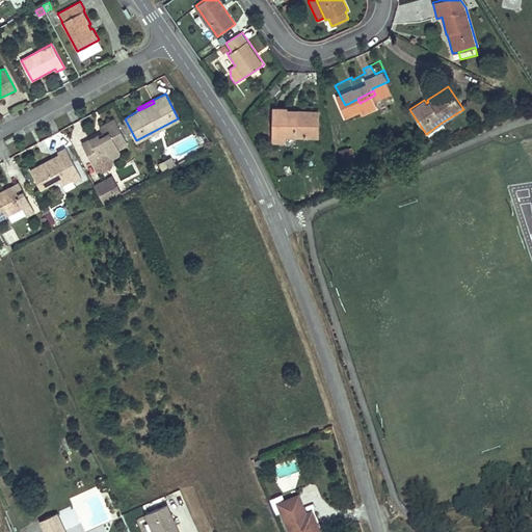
[(272,106),(272,135),(286,136),(319,137),(319,109),(287,108),(287,106),(272,106)]
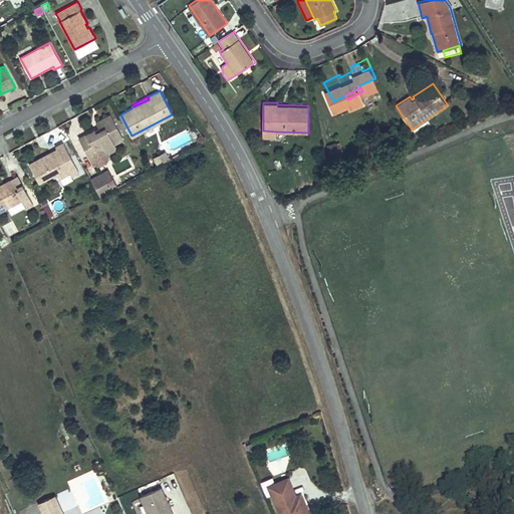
[(85,133),(78,138),(92,164),(98,166),(108,161),(110,153),(114,150),(117,149),(115,145),(113,141),(122,137),(110,113),(96,120),(100,127),(101,130),(96,133),(95,130),(94,127),(85,133)]
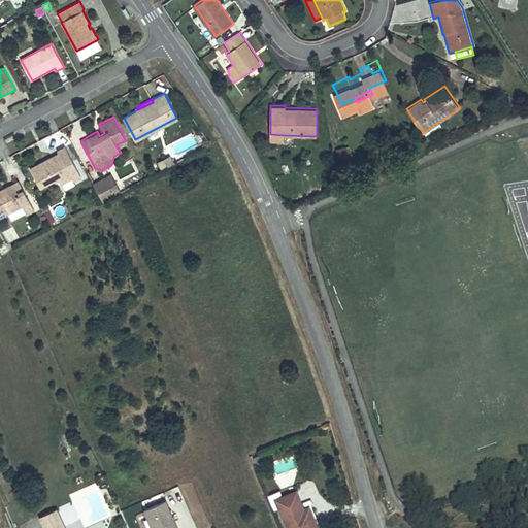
[(438,122),(423,133),(426,138),(442,127),(438,122)]
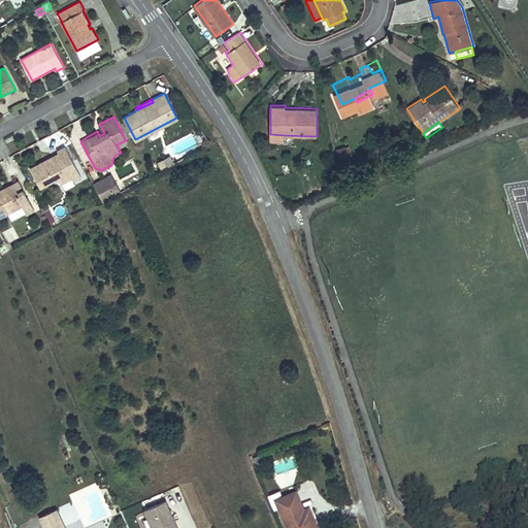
[(348,144),(334,150),(338,162),(352,157),(348,144)]
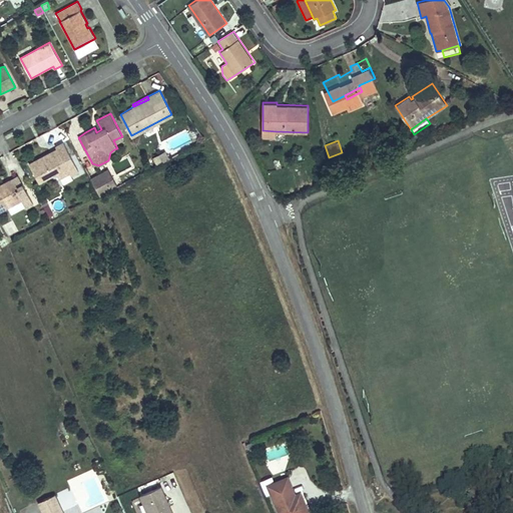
[(78,170),(63,142),(55,146),(57,148),(29,163),(39,182),(54,173),(56,177),(58,177),(69,172),(70,174),(78,170)]
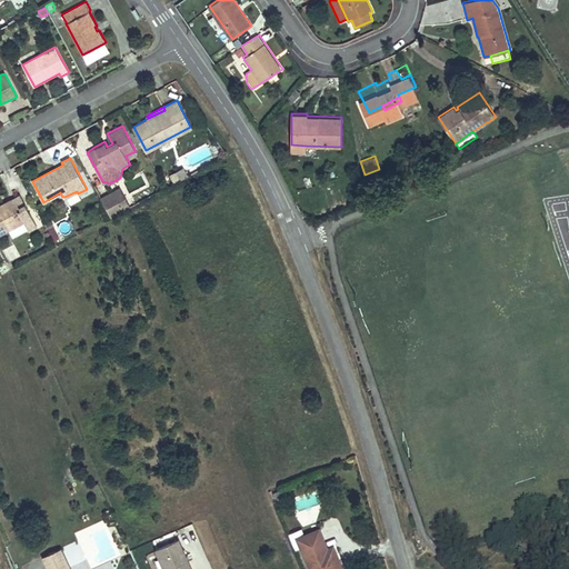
[(187,176),(182,167),(178,170),(182,178),(183,177),(187,176)]
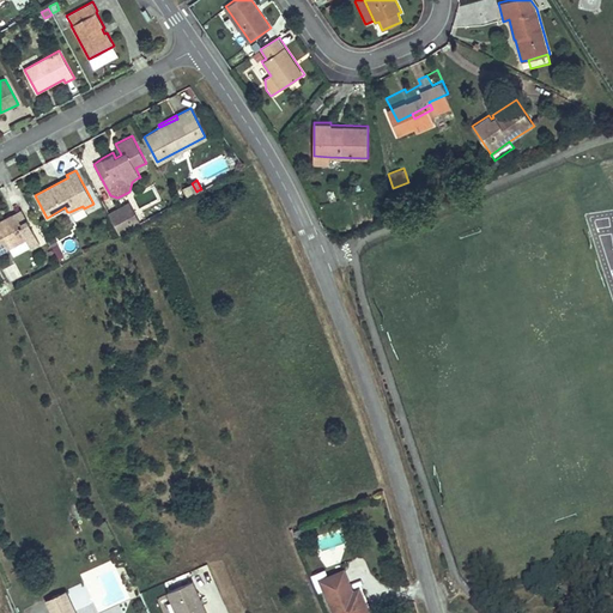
[(196,192),(192,183),(183,188),(188,196),(196,192)]
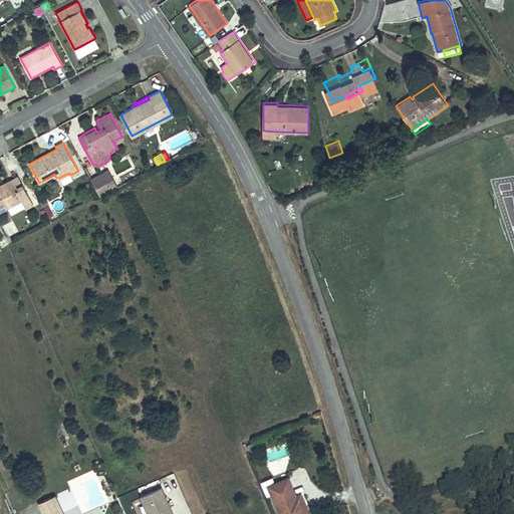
[(114,181),(107,169),(101,172),(108,184),(114,181)]
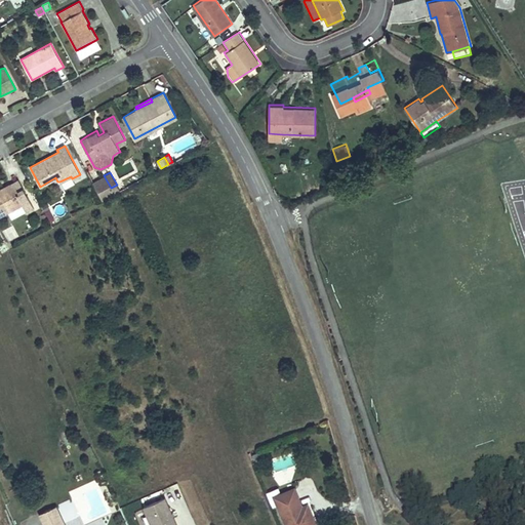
[(111,188),(104,175),(92,182),(103,200),(120,191),(117,185),(111,188)]
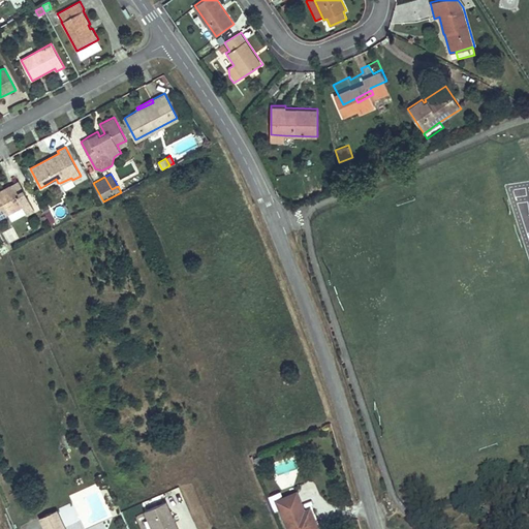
[(19,181),(10,184),(17,195),(19,193),(18,191),(23,189),(19,181)]
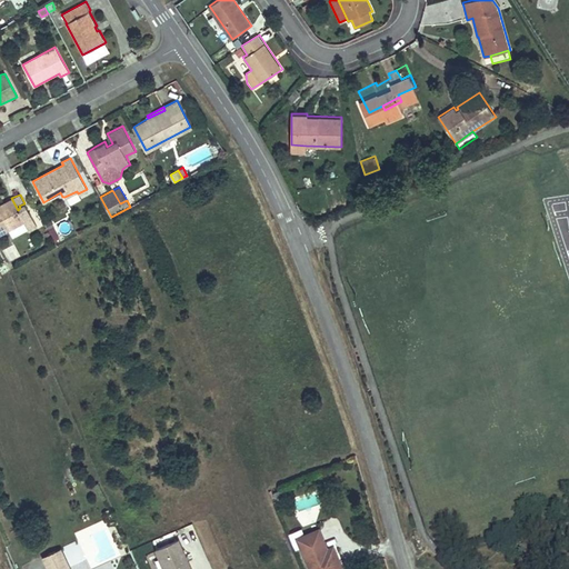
[(11,198),(0,203),(0,233),(23,221),(29,231),(37,227),(25,203),(19,206),(20,208),(18,210),(11,198)]
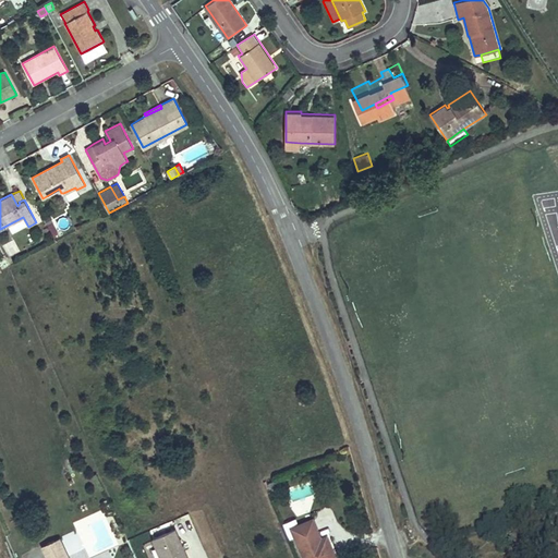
[(14,242),(8,244),(10,254),(17,252),(14,242)]
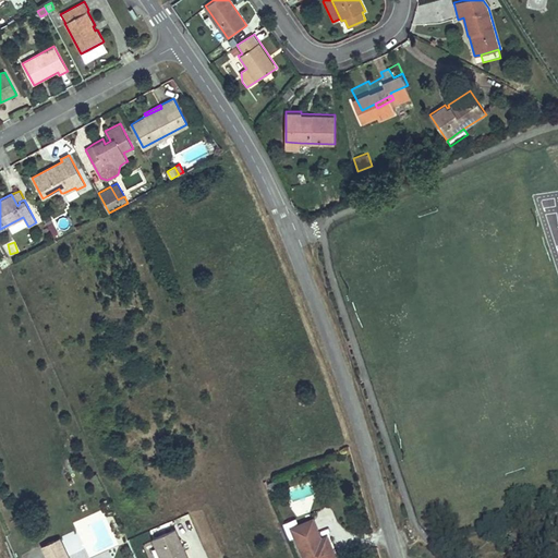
[(286,494),(280,483),(270,487),(275,498),(286,494)]
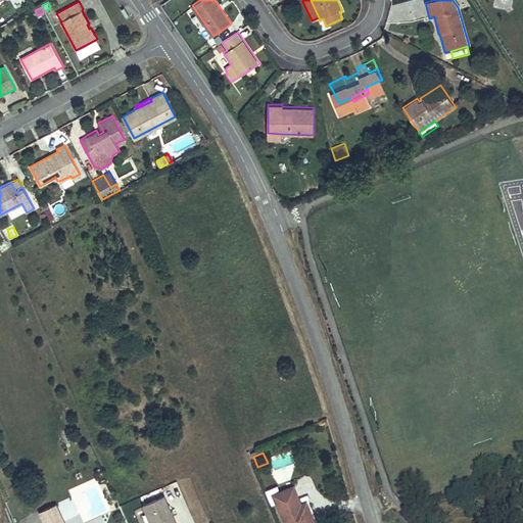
[(277,498),(280,508),(299,500),(303,509),(305,508),(298,489),(277,498)]
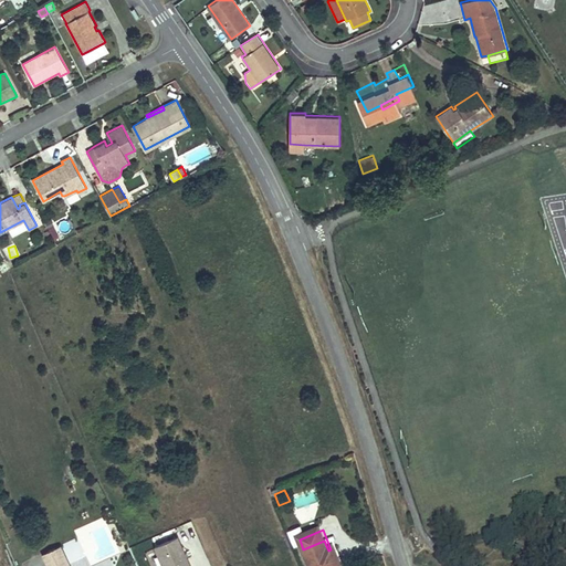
[(190,565),(178,536),(154,547),(160,565),(190,565)]
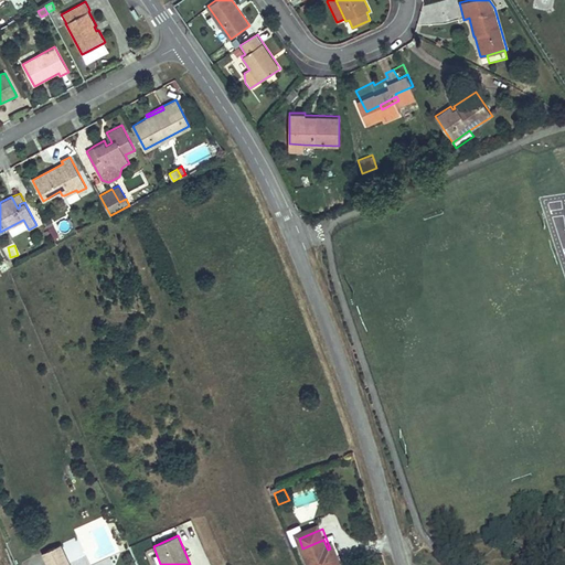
[(306,558),(308,564),(341,564),(334,546),(330,548),(328,550),(323,540),(302,548),(307,558),(306,558)]
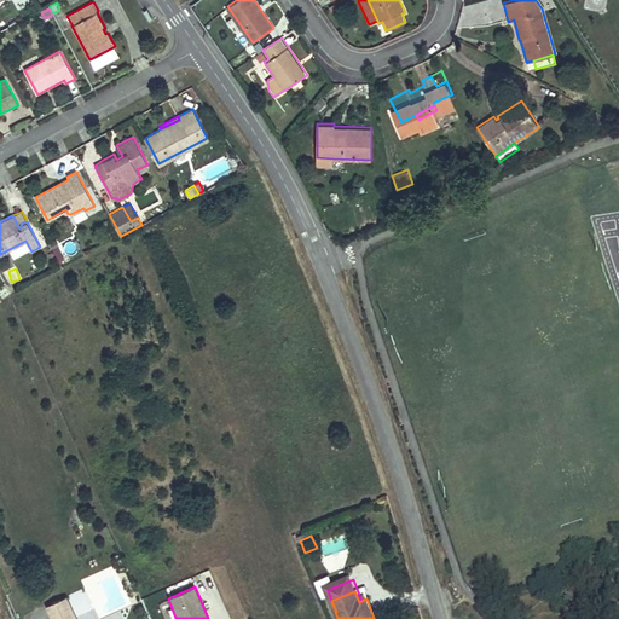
[(76,618),(67,596),(45,607),(50,618),(76,618)]
